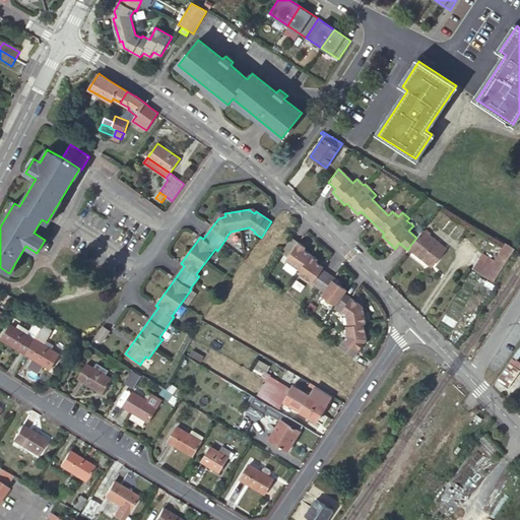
[(447,250),(424,231),(416,238),(409,247),(409,248),(433,266),(447,250)]
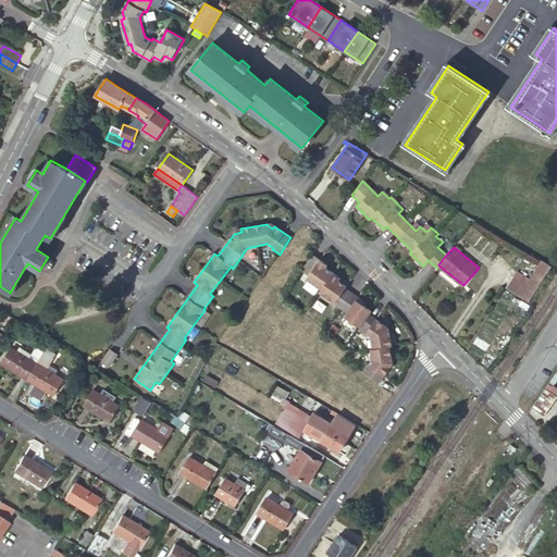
[(324,262),(313,255),(302,271),(309,275),(307,279),(322,289),(321,292),(336,302),(335,302),(343,307),(349,312),(347,316),(362,326),(360,329),(374,337),(376,347),(374,347),(376,357),(368,370),(384,381),(396,363),(395,363),(394,358),(396,358),(393,344),(395,344),(392,330),(388,331),(387,324),(370,312),(373,309),(364,304),(362,301),(363,299),(345,287),(346,285),(338,280),(336,279),(337,275),(325,268),(322,265),(324,262)]
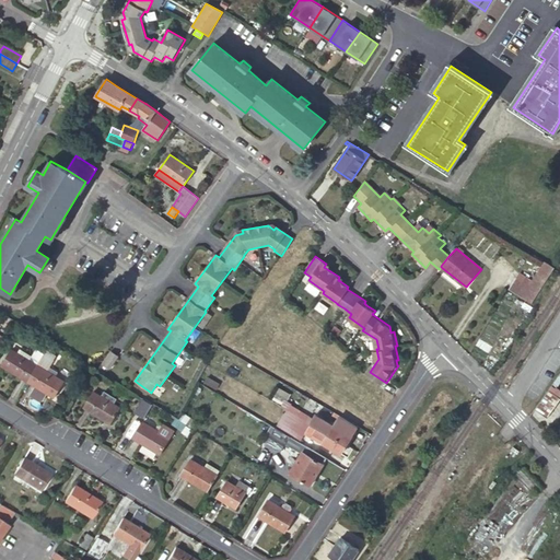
[(528,287),(538,293),(556,268),(545,261),(528,287)]
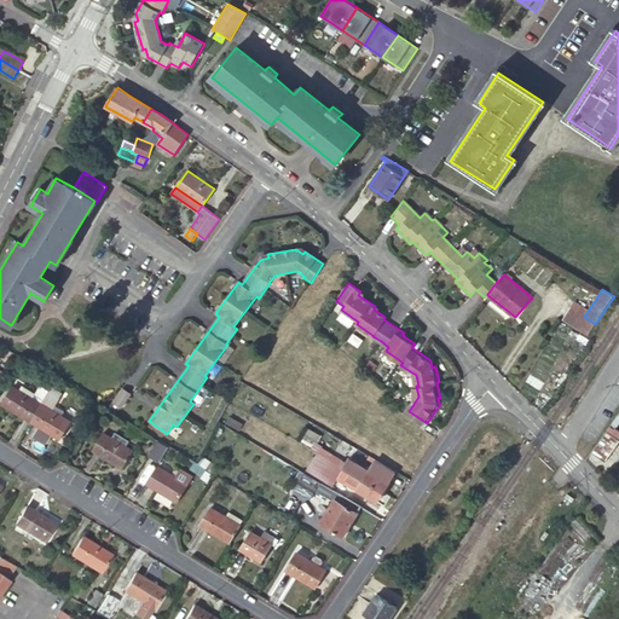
[(563,319),(588,335),(595,324),(584,317),(571,307),(563,319)]
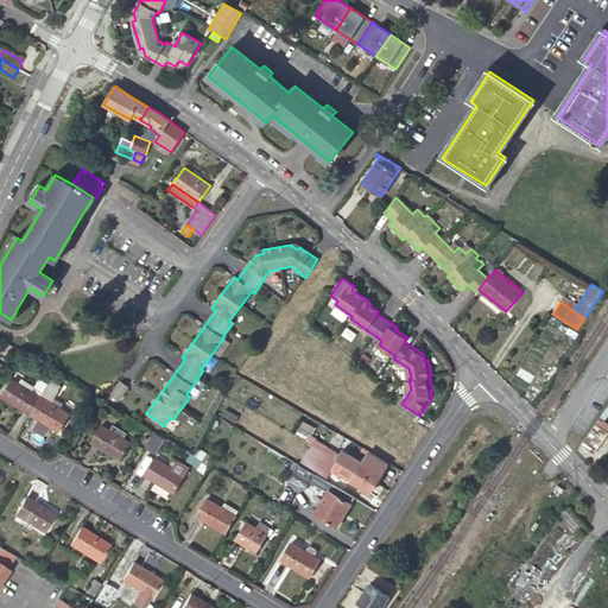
[(44,392),(51,379),(43,374),(32,392),(25,387),(27,382),(21,379),(18,384),(12,380),(2,397),(30,415),(40,397),(44,392)]
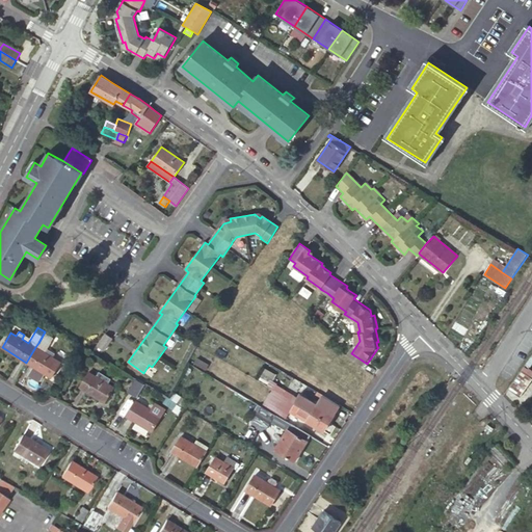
[(35,347),(26,363),(51,378),(60,363),(53,357),(58,349),(50,344),(54,337),(46,331),(38,343),(35,347)]
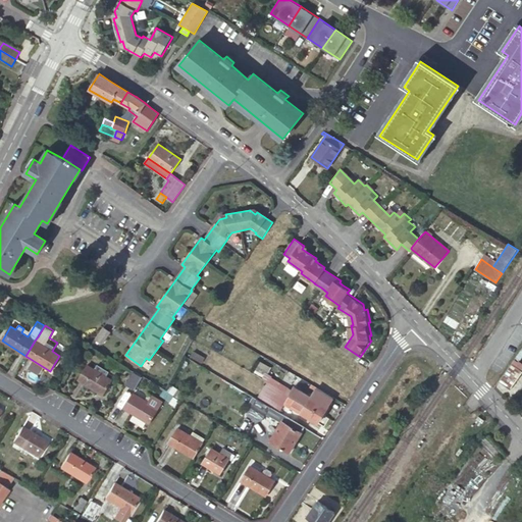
[(95,340),(102,344),(110,332),(104,327),(95,340)]
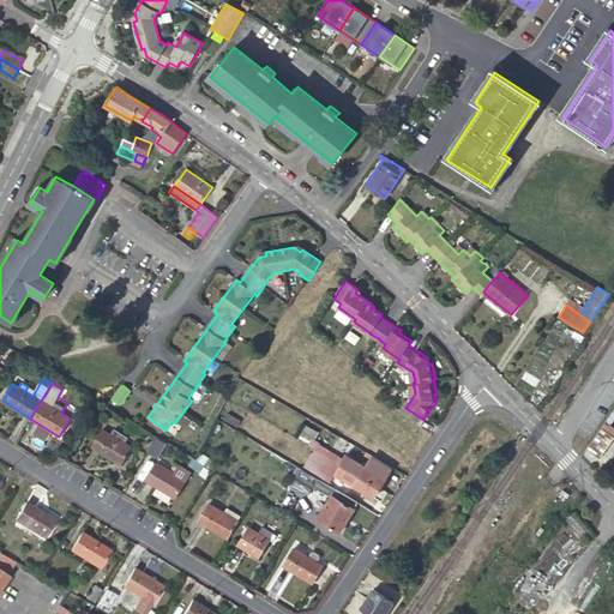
[(98,403),(91,398),(84,410),(91,415),(98,403)]
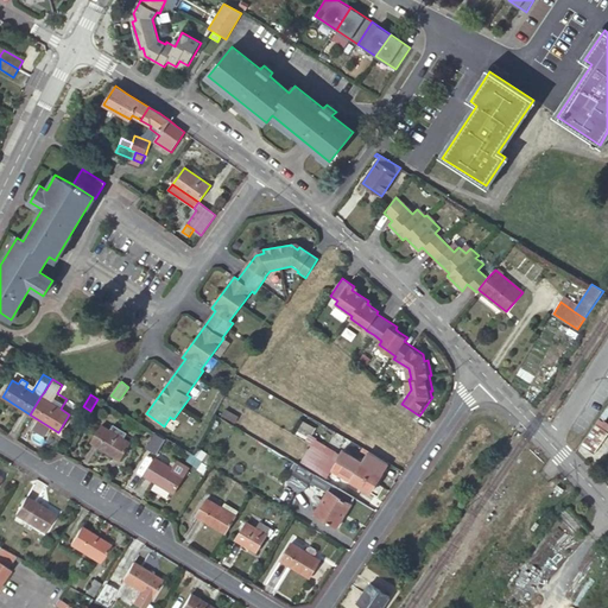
[(607,431),(595,423),(581,444),(594,454),(607,432),(607,431)]
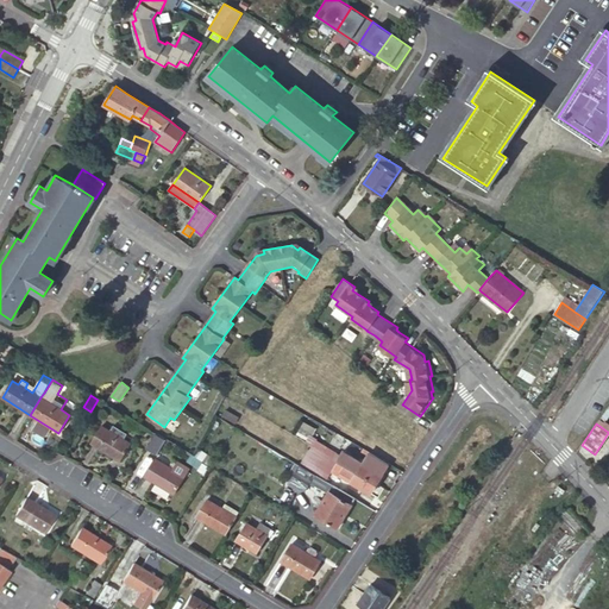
[(131,443),(102,426),(92,444),(120,460),(131,443)]
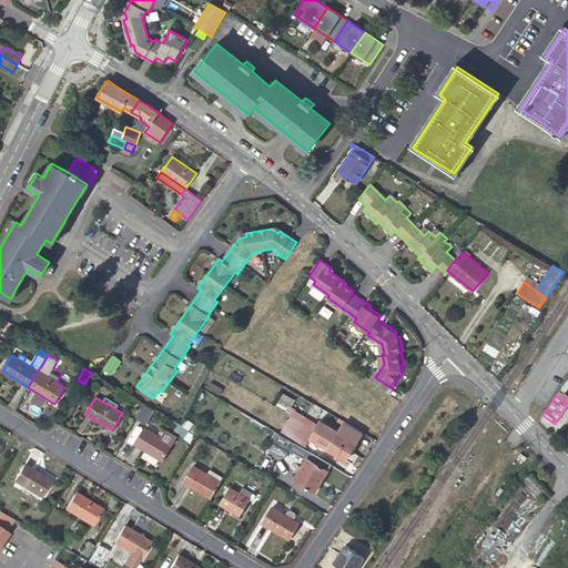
[(152,409),(144,405),(137,418),(144,424),(152,409)]
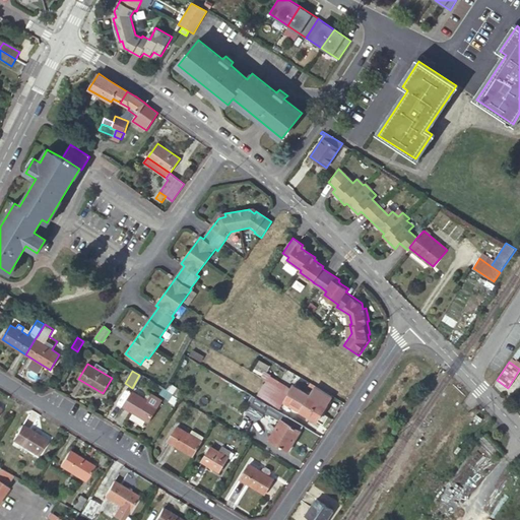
[(283,391),(322,413),(332,397),(315,387),(310,395),(294,385),(290,388),(269,376),(266,381),(283,391)]
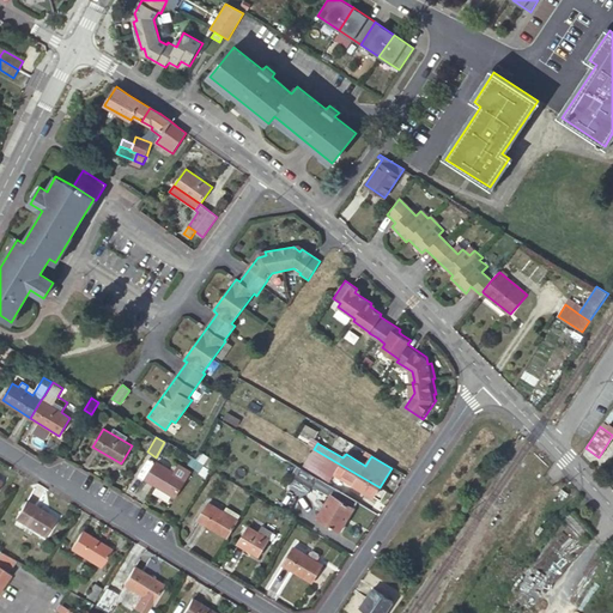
[(374,498),(380,487),(334,461),(314,449),(303,467),(331,483),(338,471),(344,474),(357,483),(353,486),(374,498)]
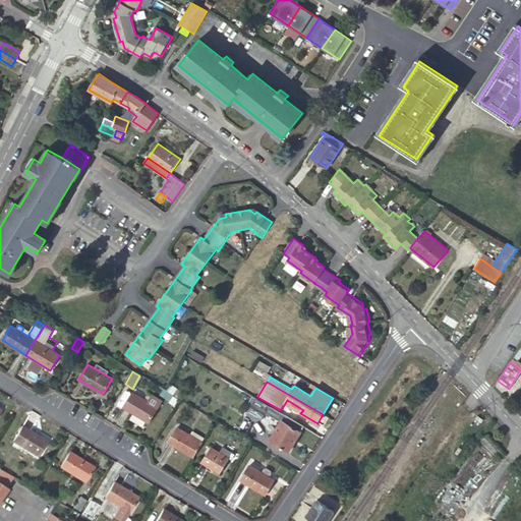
[(148,402),(133,393),(124,408),(149,422),(159,406),(157,405),(160,400),(152,395),(148,402)]
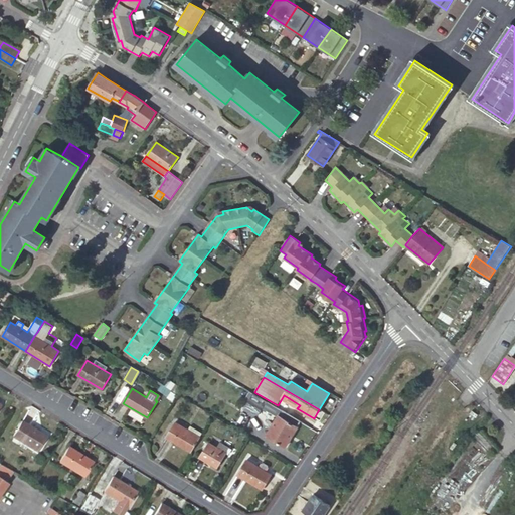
[(287,402),(297,408),(300,405),(289,398),(287,402)]
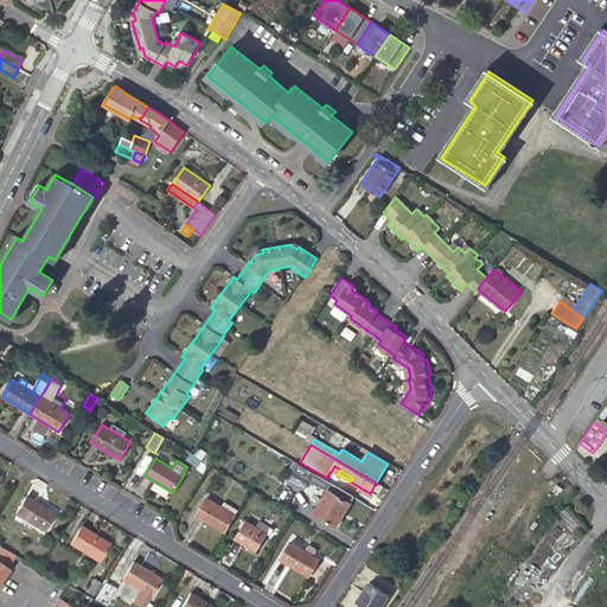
[(325,480),(314,473),(305,489),(313,493),(318,485),(327,491),(332,484),(325,480)]
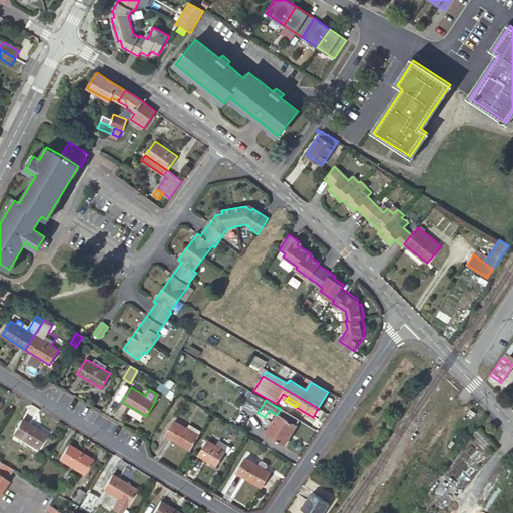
[(285,445),(300,421),(281,409),(277,415),(266,434),(285,445)]
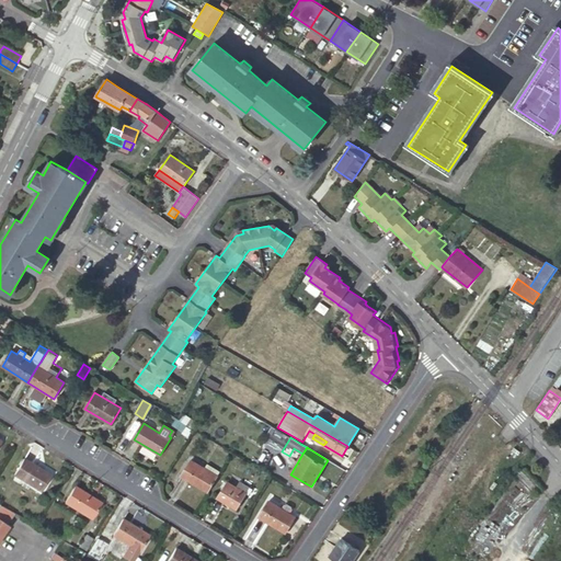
[(50,476),(24,459),(14,474),(41,491),(50,476)]
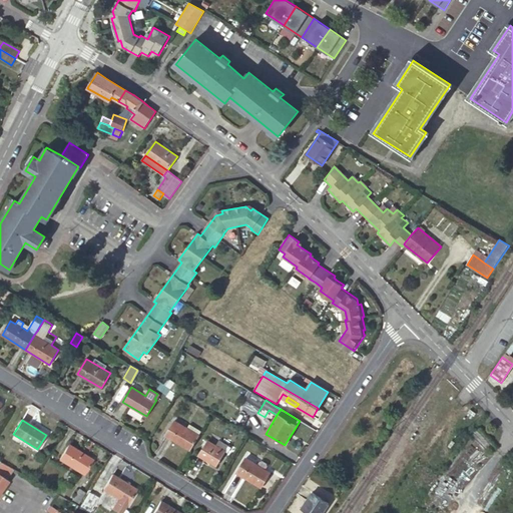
[(165,436),(189,450),(198,435),(174,421),(165,436)]
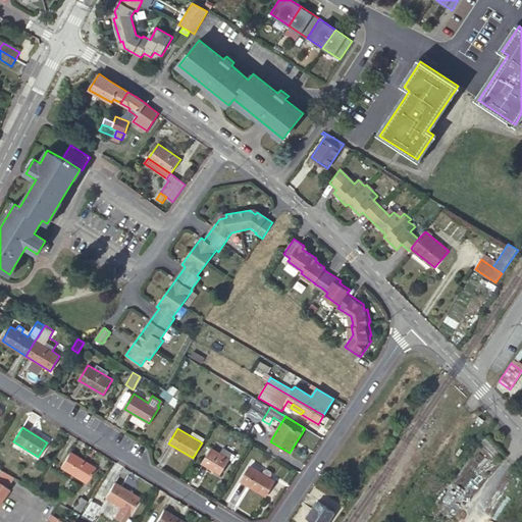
[(220,454),(211,449),(203,464),(220,474),(228,460),(231,462),(236,456),(223,449),(220,454)]
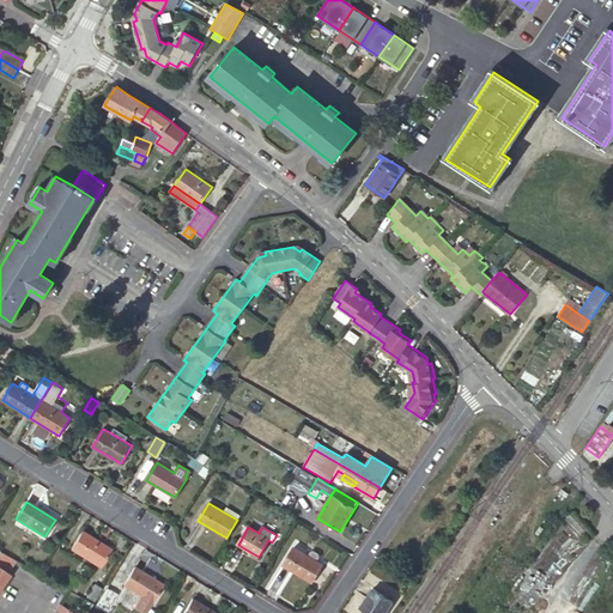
[(110,550),(82,532),(71,550),(99,566),(110,550)]
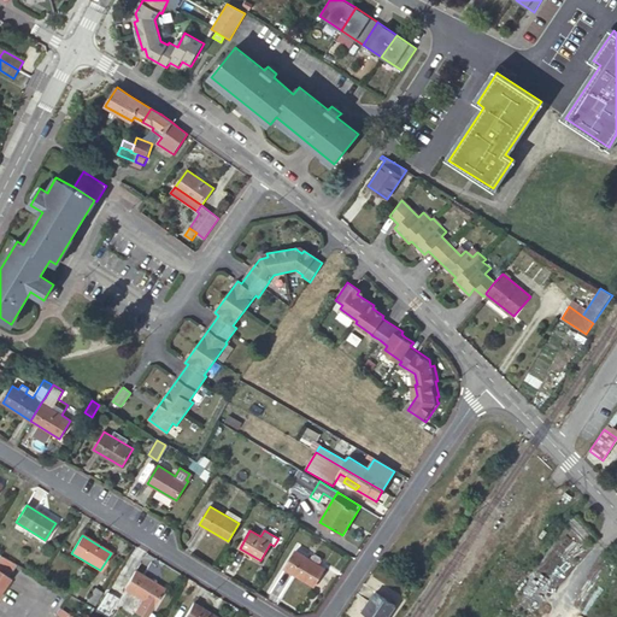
[(310,559),(297,551),(286,569),(315,587),(325,569),(318,565),(322,559),(313,554),(310,559)]
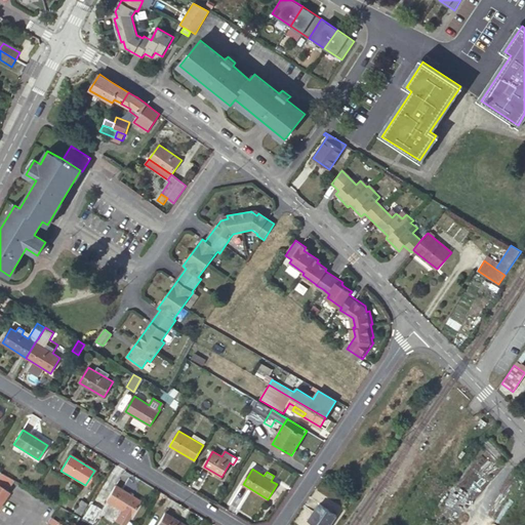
[(12,480),(0,472),(0,498),(1,500),(9,487),(8,486),(12,480)]
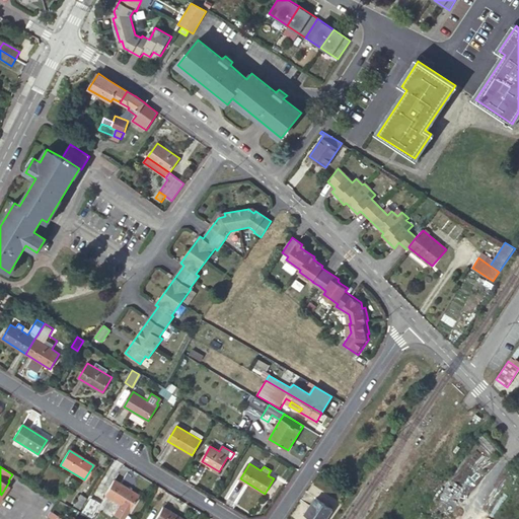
[(138,496),(114,480),(104,496),(112,500),(114,509),(117,511),(116,514),(124,518),(138,496)]
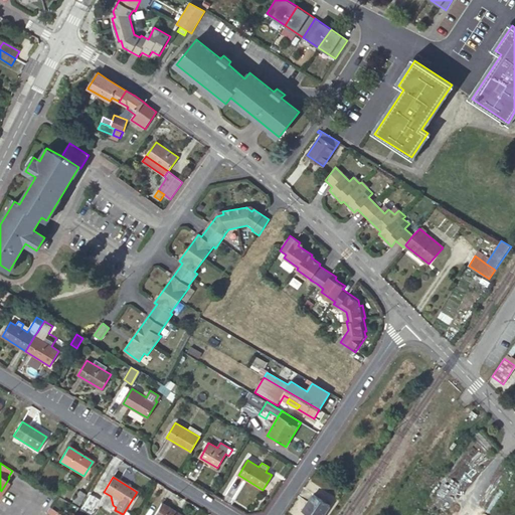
[(86,495),(79,491),(72,502),(78,506),(86,495)]
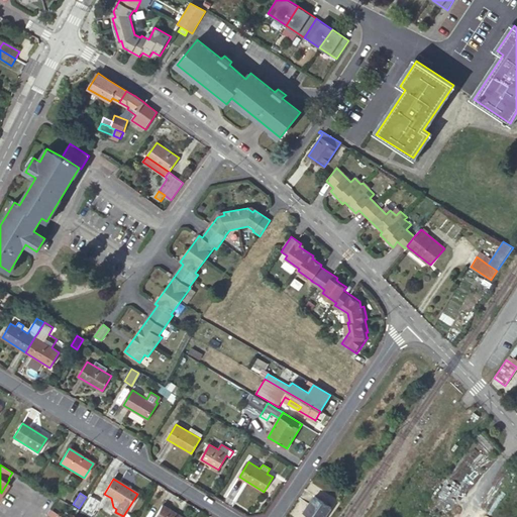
[(325,516),(331,508),(315,496),(303,513),(309,516),(325,516)]
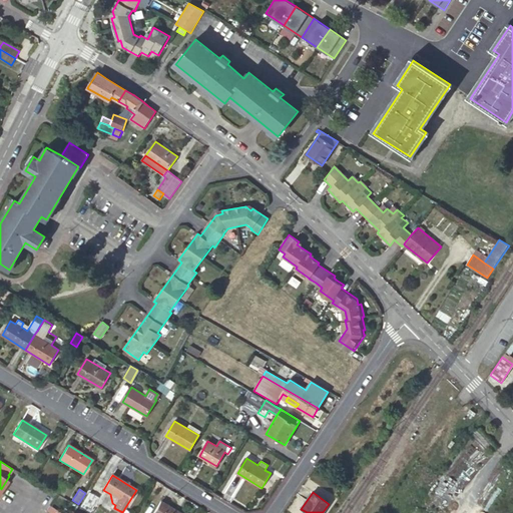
[(89,493),(80,508),(88,512),(95,512),(103,501),(89,493)]
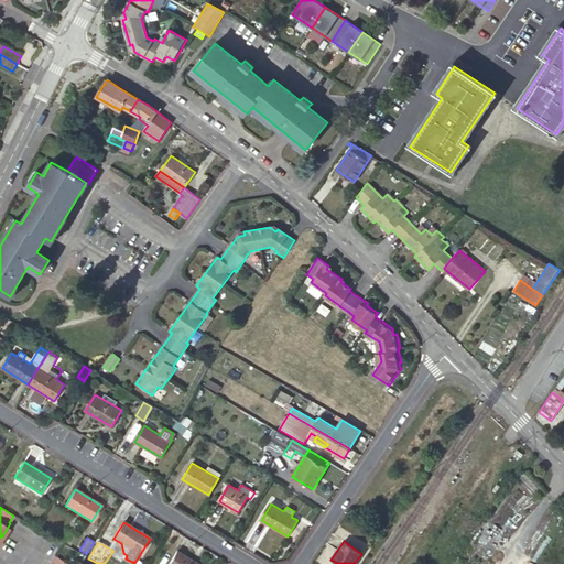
[(195,563),(196,563),(176,552),(169,563),(195,563)]
